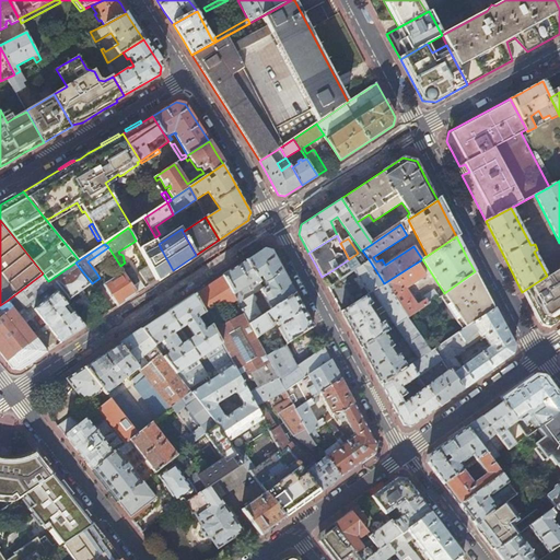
[(270,310),(294,294),(283,273),(270,252),(264,249),(246,261),(257,279),(260,277),(266,286),(263,289),(259,291),(270,310)]
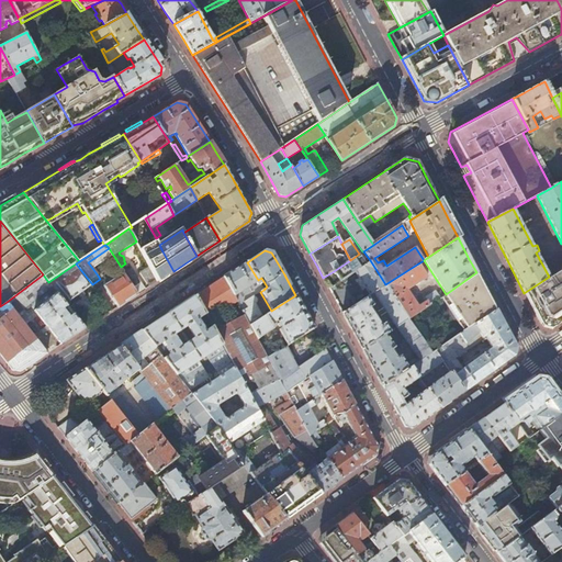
[(369,295),(373,293),(385,284),(370,260),(364,263),(358,255),(350,260),(334,271),(340,281),(355,272),(369,295)]
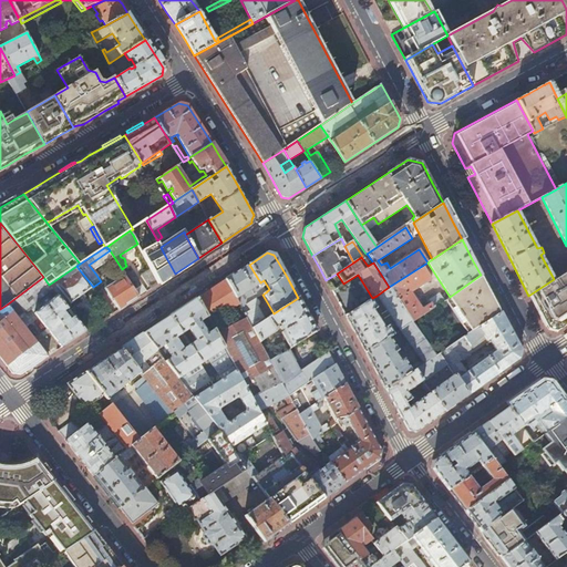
[(254,300),(263,295),(266,292),(260,282),(249,265),(236,272),(225,280),(239,306),(240,308),(246,306),(254,300)]
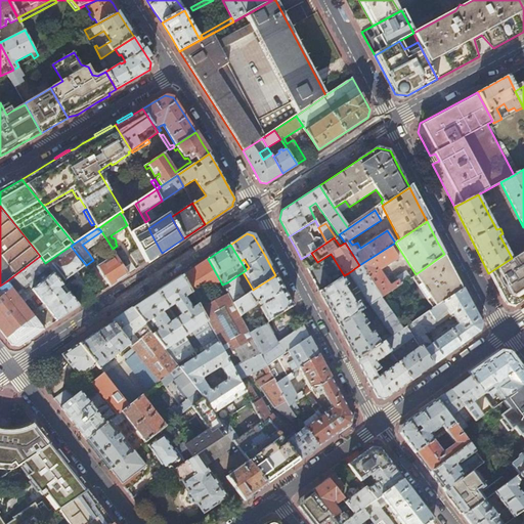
[(359,265),(380,298),(409,277),(405,271),(396,277),(398,280),(390,286),(380,270),(398,258),(390,246),(359,265)]
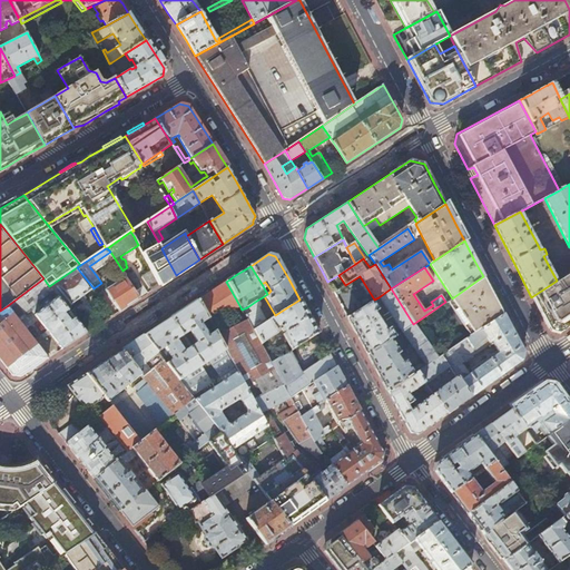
[(140,298),(148,293),(131,269),(125,274),(127,277),(140,298)]
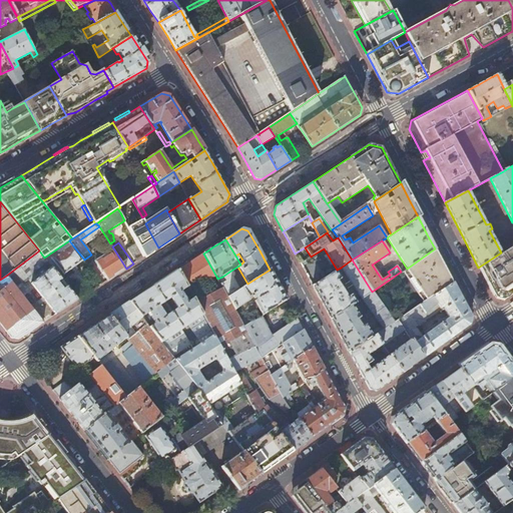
[(137,261),(144,257),(136,242),(129,247),(137,261)]
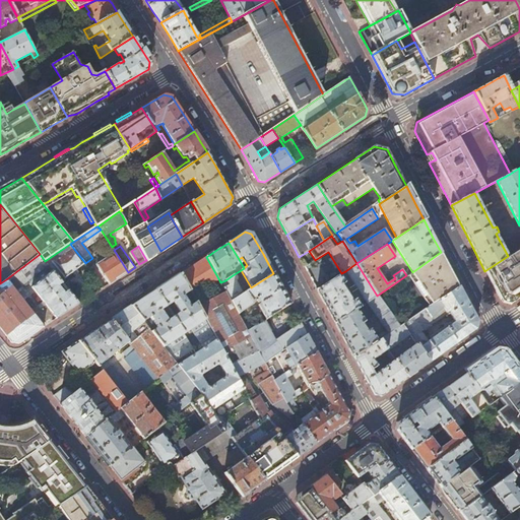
[(65,277),(85,263),(73,248),(54,262),(65,277)]
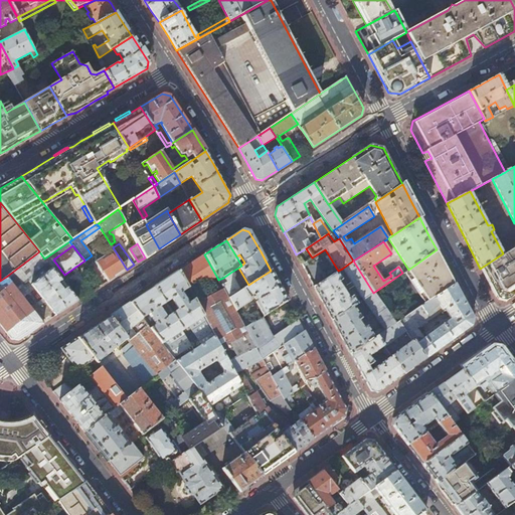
[(514,245),(503,253),(480,269),(489,286),(497,301),(504,302),(514,294),(514,245)]
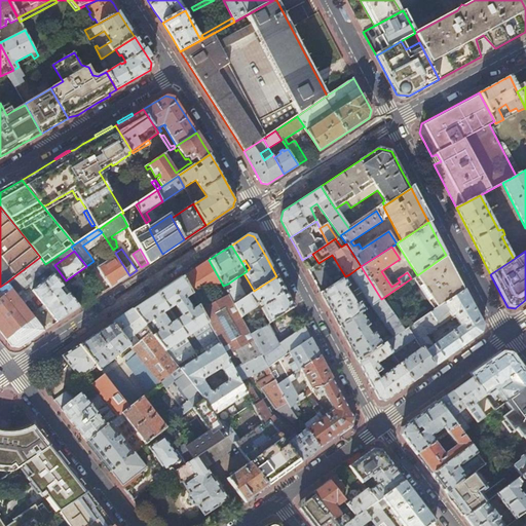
[(437,308),(464,290),(456,274),(446,255),(417,275),(414,276),(437,308)]
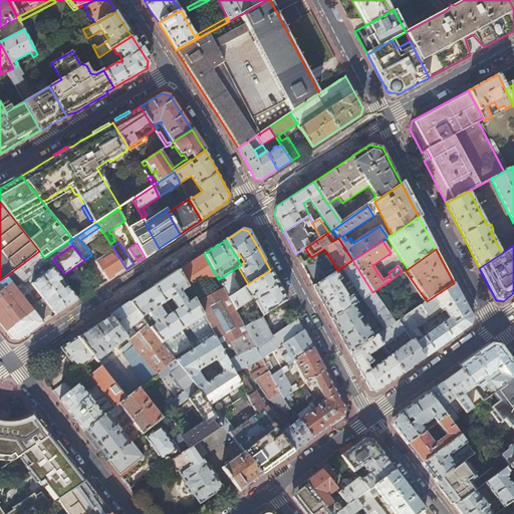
[(108,281),(126,269),(114,250),(96,262),(97,263),(108,281)]
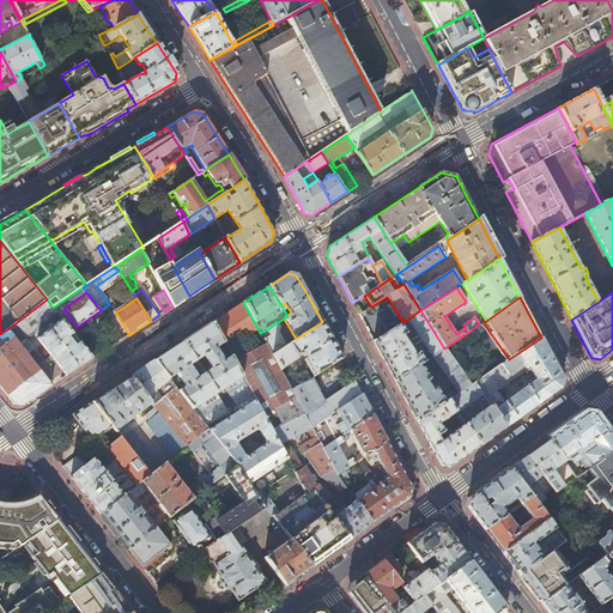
[(56,313),(53,308),(47,299),(7,329),(20,347),(28,340),(25,337),(56,313)]
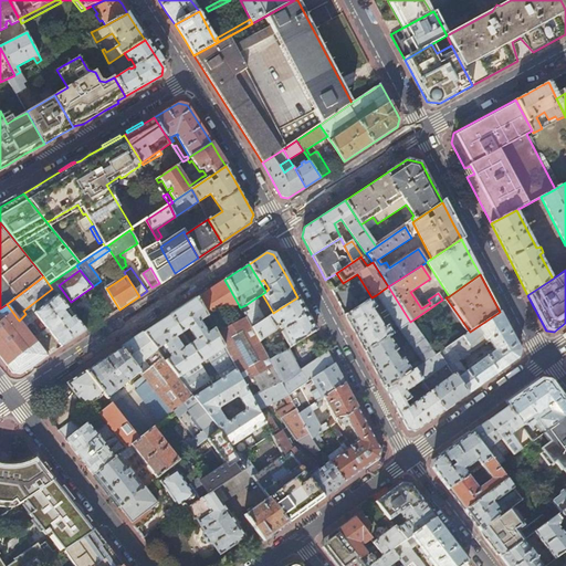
[(239,305),(224,280),(210,289),(197,297),(209,321),(239,305)]
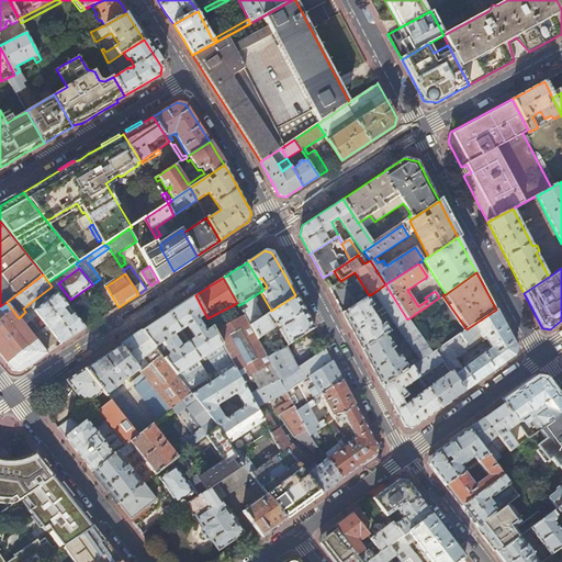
[(396,327),(407,319),(385,284),(373,293),(396,327)]
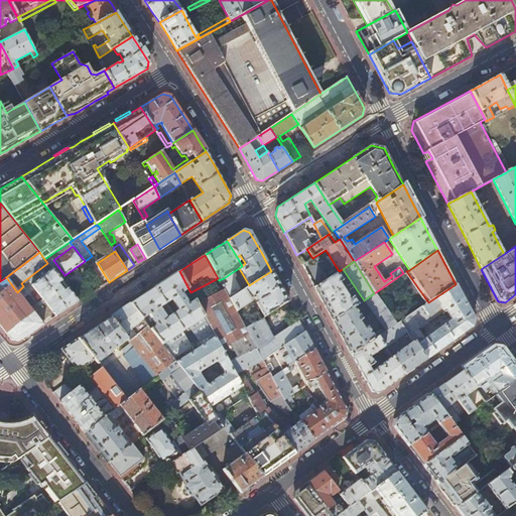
[(56,316),(79,302),(68,289),(65,291),(57,283),(61,280),(52,269),(32,285),(56,316)]
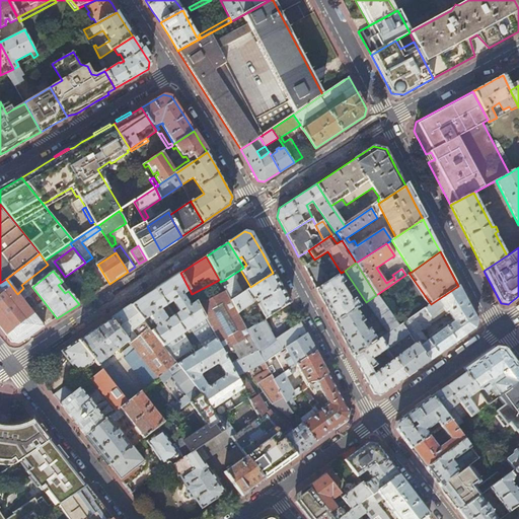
[(202,349),(177,365),(200,392),(212,410),(243,388),(238,380),(230,364),(204,316),(196,302),(190,305),(188,302),(194,298),(192,294),(180,273),(151,292),(131,305),(143,321),(147,318),(151,323),(153,322),(157,327),(151,331),(174,361),(193,350),(182,335),(191,329),(202,349)]
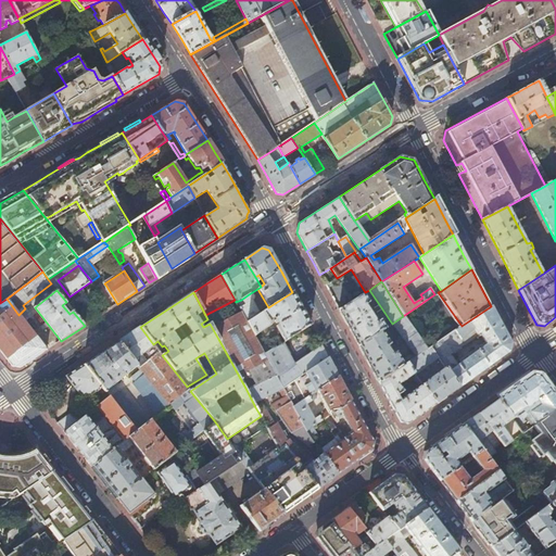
[(277,329),(283,342),(310,325),(301,308),(292,292),(268,307),(267,308),(261,313),(260,314),(247,321),(254,337),(268,328),(269,327),(269,326),(269,325),(269,324),(269,323),(268,321),(272,319),(273,315),(276,315),(275,320),(277,324),(276,325),(276,326),(276,327),(277,328),(277,329)]
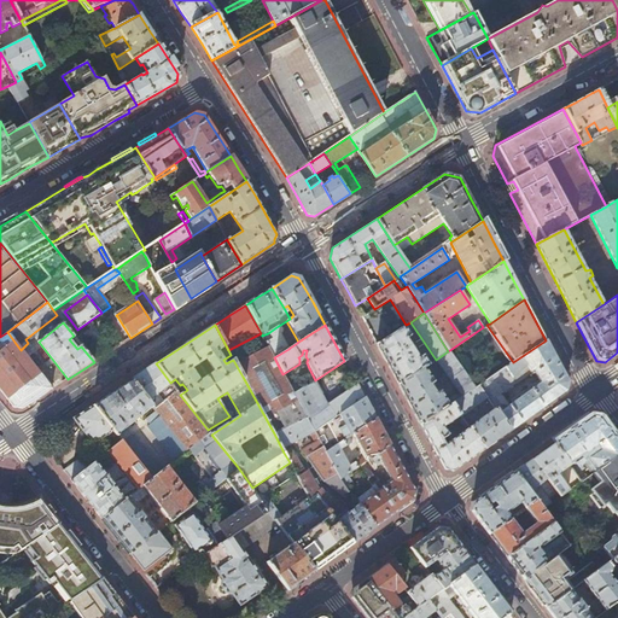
[(266,342),(274,357),(289,349),(280,334),(281,333),(283,332),(283,330),(281,328),(280,327),(278,327),(277,327),(268,333),(272,338),(266,342)]
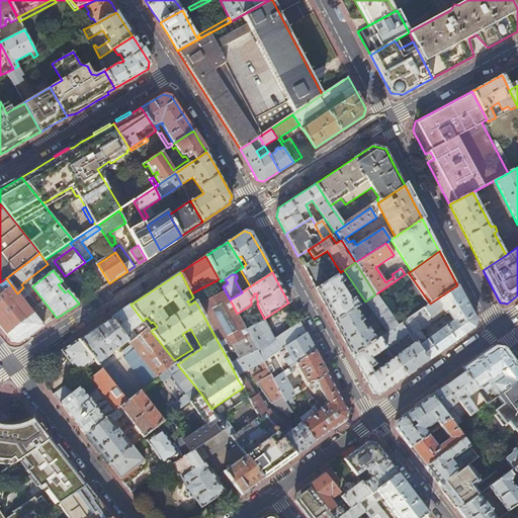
[(325,306),(334,323),(354,309),(358,306),(353,297),(349,299),(339,284),(343,282),(338,274),(316,288),(315,288),(325,306)]
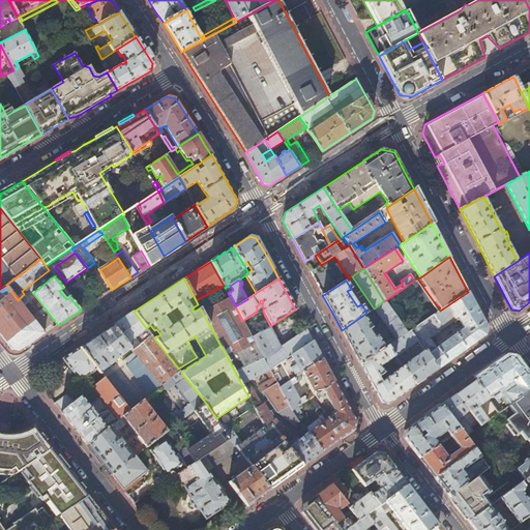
[(20,350),(45,333),(18,300),(6,285),(0,289),(0,333),(12,349),(20,350)]
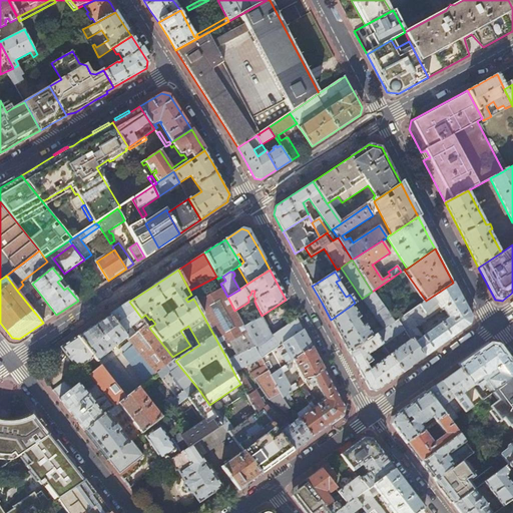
[(471,317),(462,300),(453,283),(426,301),(397,320),(424,357),(469,324),(471,317)]
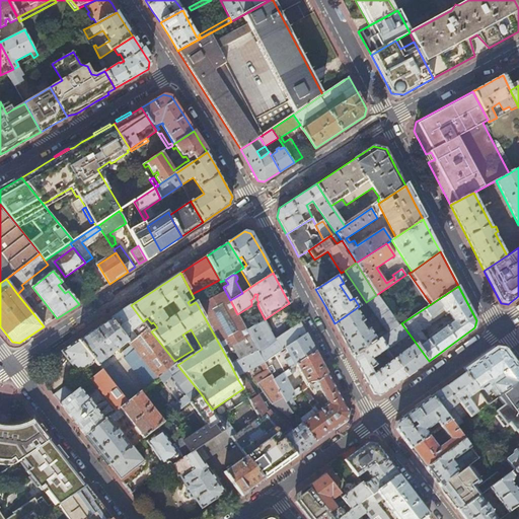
[(344,340),(353,357),(379,339),(398,325),(376,295),(366,302),(386,330),(384,332),(381,331),(377,335),(377,337),(375,339),(368,327),(364,329),(361,325),(365,323),(355,309),(335,323),(344,340)]
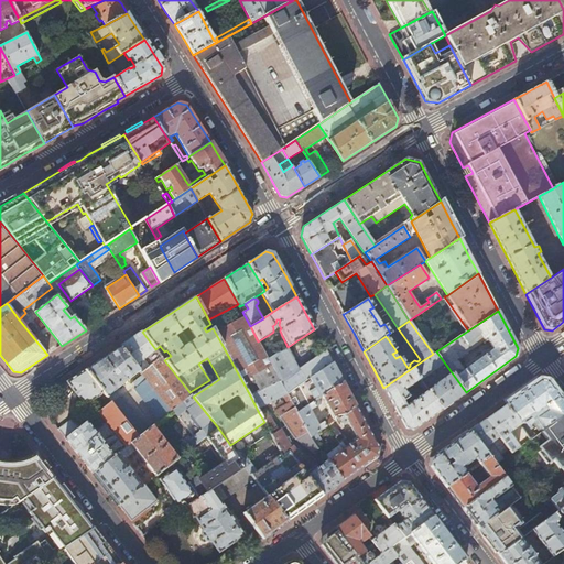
[(280,380),(268,359),(264,353),(260,344),(258,342),(250,326),(221,344),(250,396),(280,380)]
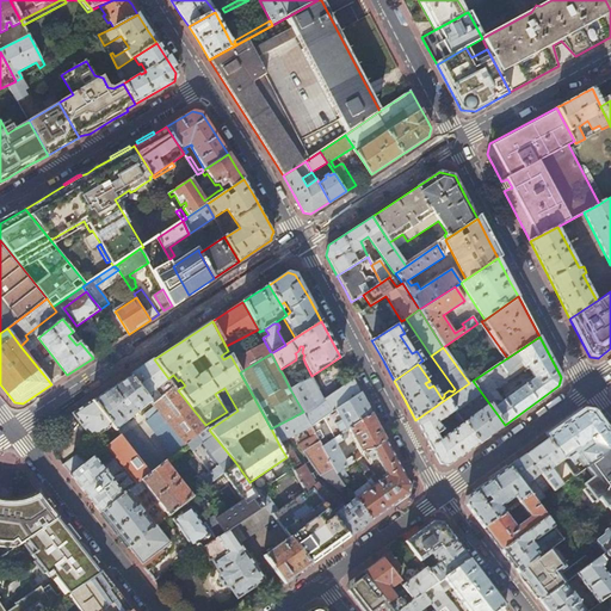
[(168,378),(154,359),(141,368),(130,376),(150,402),(158,412),(185,445),(208,427),(205,425),(178,390),(168,378)]
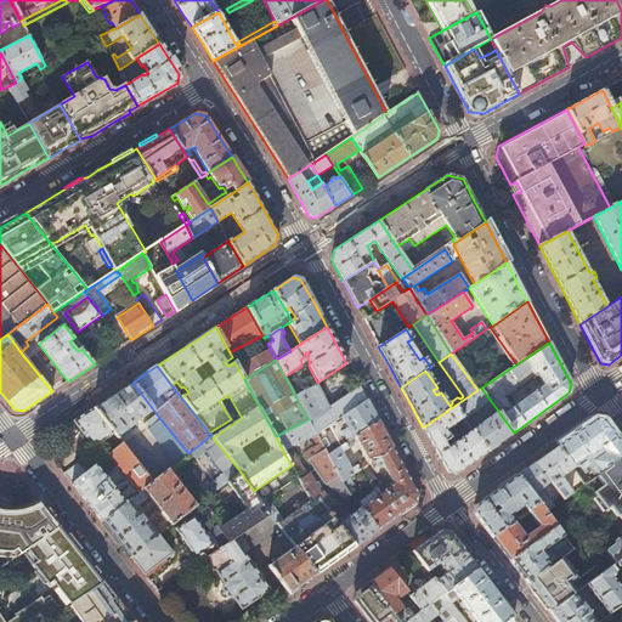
[(122,444),(152,482),(162,474),(133,437),(131,439),(125,431),(153,410),(133,383),(113,395),(94,408),(117,439),(122,444)]
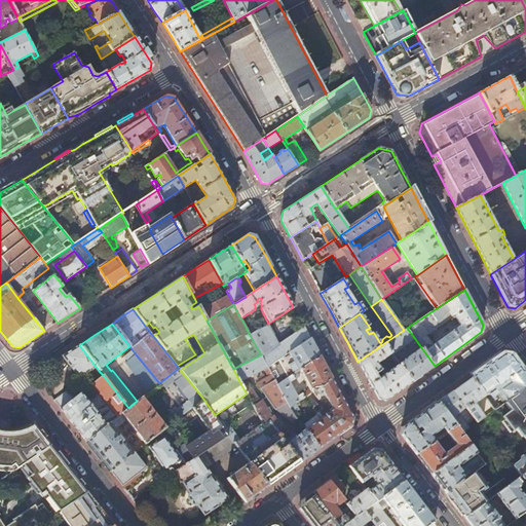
[(250,335),(258,330),(255,325),(247,329),(250,335)]
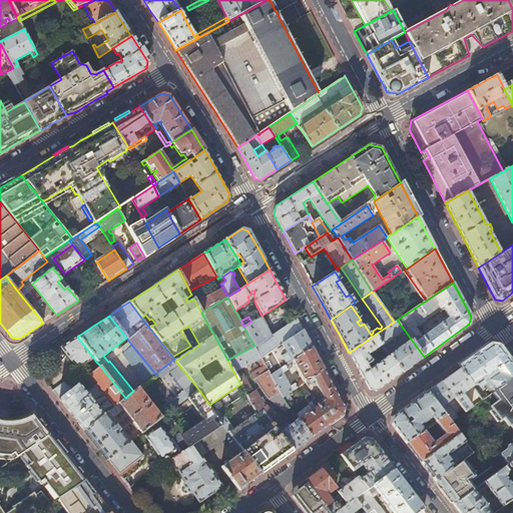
[(253,321),(251,322),(243,327),(254,346),(261,359),(302,330),(296,319),(265,341),(253,321)]
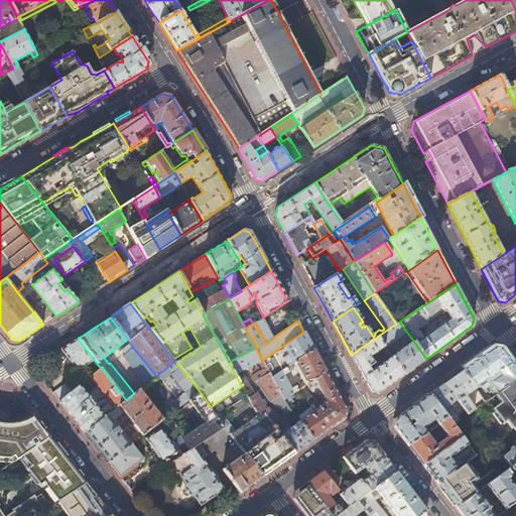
[(391,357),(404,375),(426,359),(399,321),(396,324),(377,337),(384,347),(385,348),(406,333),(413,342),(391,357)]
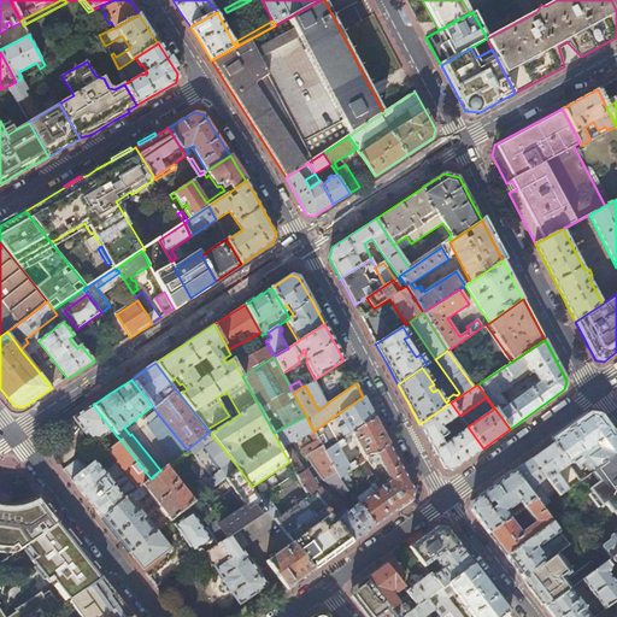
[(363,397),(313,432),(324,451),(347,436),(352,433),(375,418),(369,407),(363,397)]
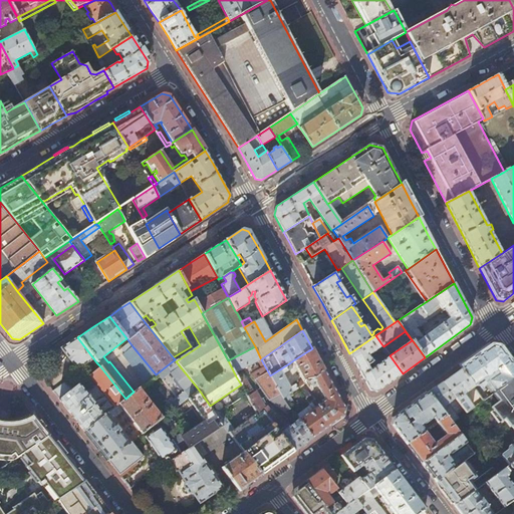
[(375,335),(349,353),(369,391),(376,393),(403,373),(390,355),(378,363),(371,353),(382,345),(375,335)]
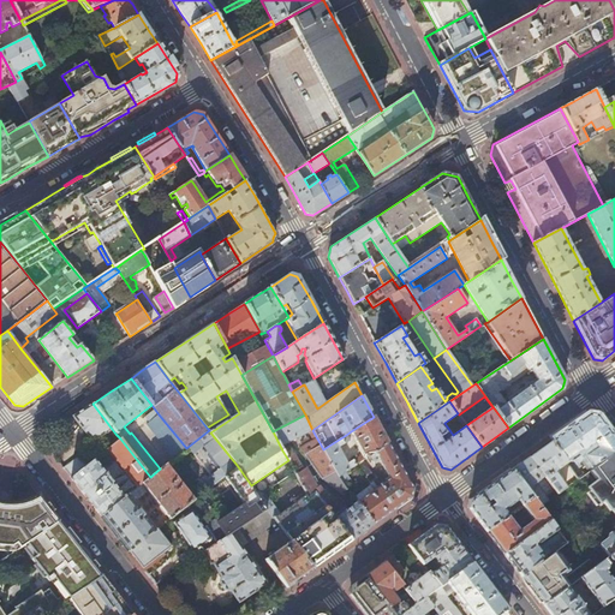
[(113,435),(115,434),(93,404),(72,416),(94,443),(109,431),(113,435)]
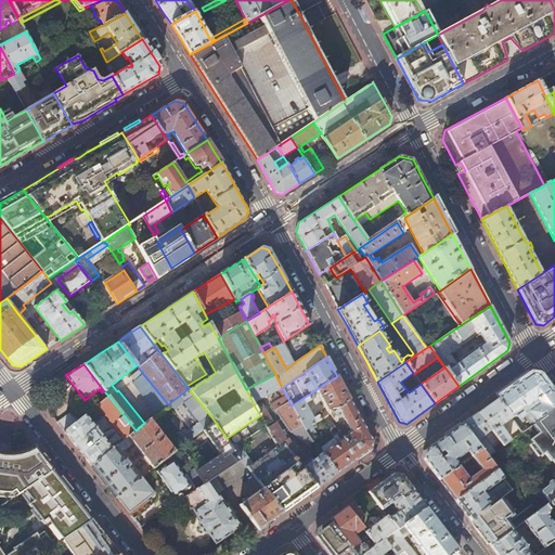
[(156,413),(162,410),(168,404),(143,374),(132,383),(156,413)]
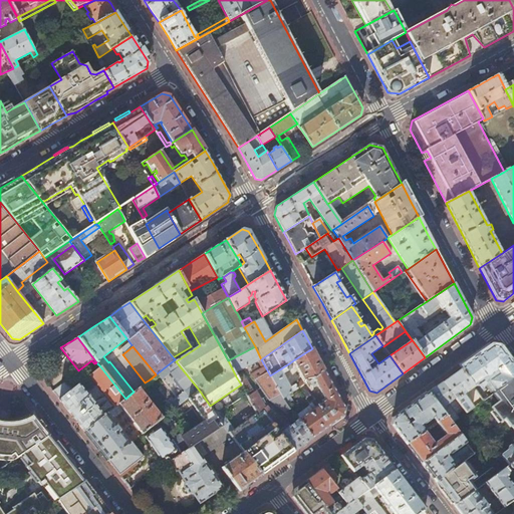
[(261,359),(255,346),(228,360),(236,376),(239,374),(237,371),(257,360),(262,368),(252,374),(269,400),(284,412),(290,408),(283,399),(270,375),(261,359)]
